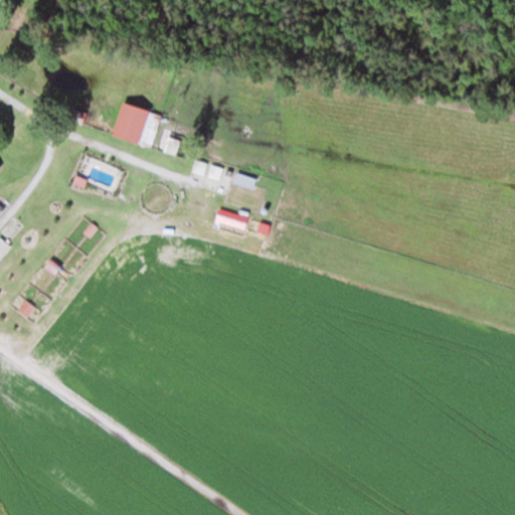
[(152,146),(163,113),(123,101),(113,134),(152,146)]
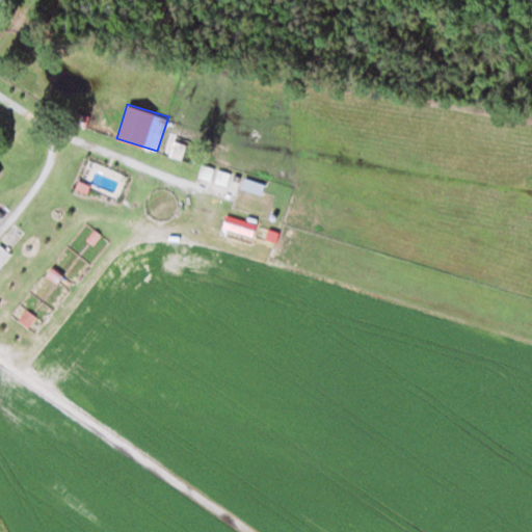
[(188,136),(169,130),(159,165),(179,170),(188,136)]
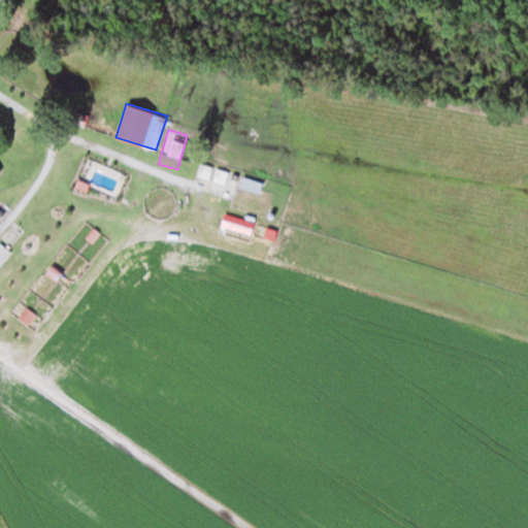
[(198,175),(210,178),(213,166),(201,163),(198,175)]
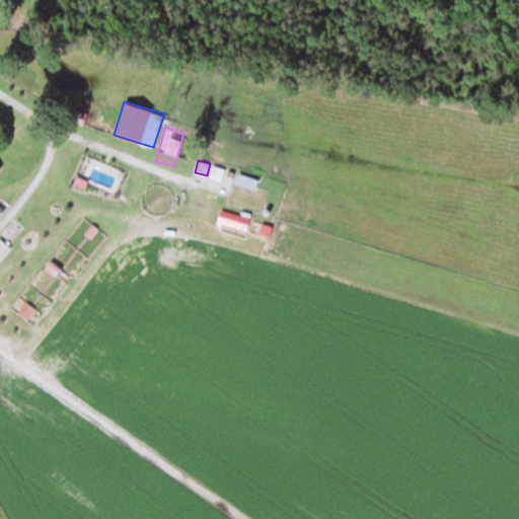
[(223,179),(225,168),(213,165),(210,177),(223,179)]
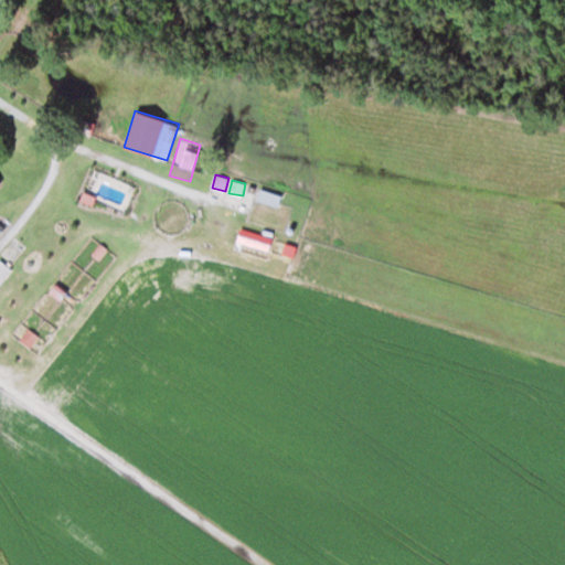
[(283,194),(260,188),(257,199),(279,205),(283,194)]
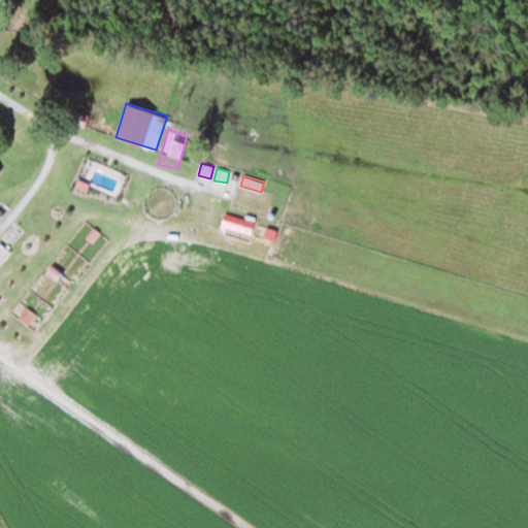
[(0,243),(0,264),(11,252),(1,243),(0,243)]
